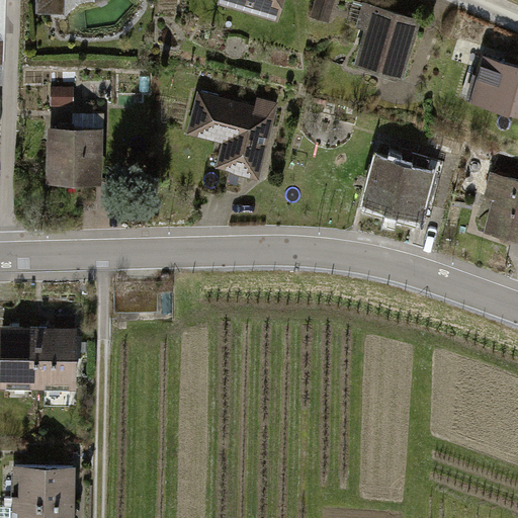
[(36,0),(36,13),(65,13),(65,0),(36,0)]
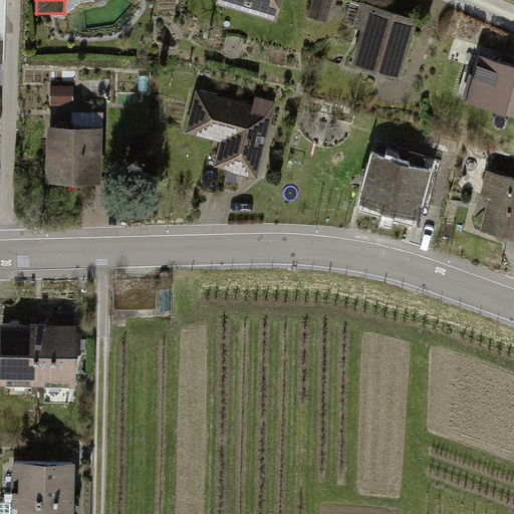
[(216,0),(216,4),(277,21),(282,0),(216,0)]
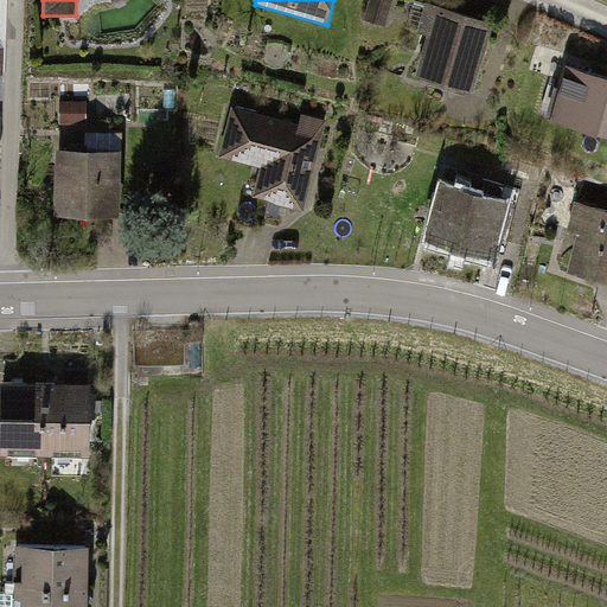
[(385,25),(393,0),(369,0),(364,19),(385,25)]
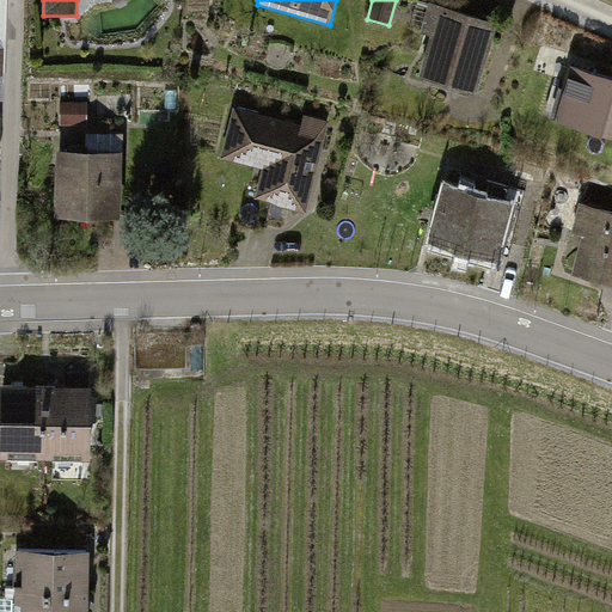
[(420,75),(478,92),(499,22),(430,1),(421,31),(432,35),(420,75)]
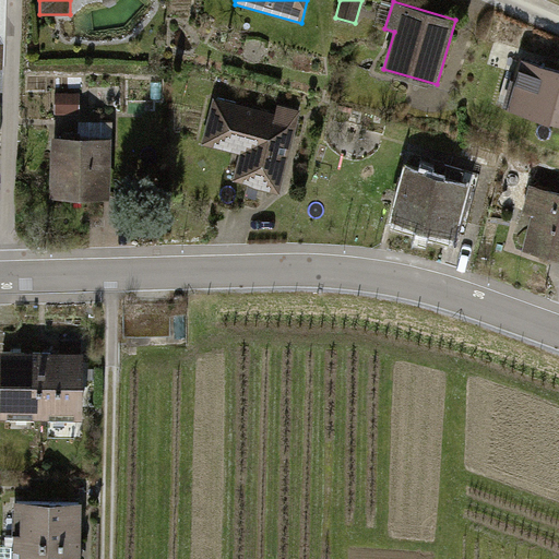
[(508,108),(558,122),(558,68),(523,57),(508,108)]
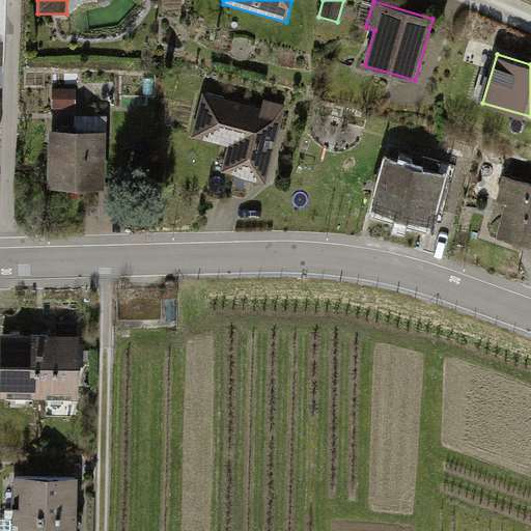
[(76,88),(52,88),(52,108),(76,108),(76,88)]
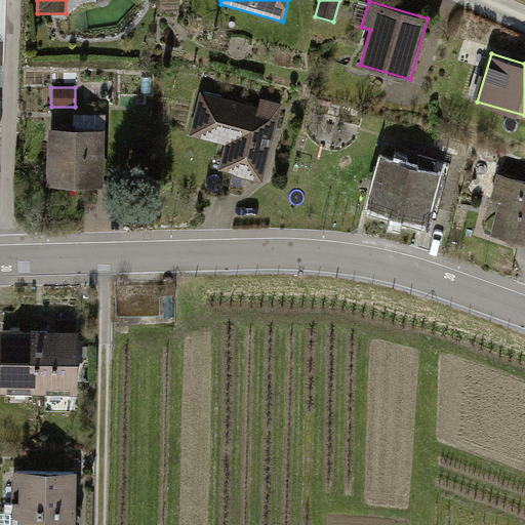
[(219,169),(263,180),(283,103),(260,97),(258,106),(200,90),(189,134),(227,145),(219,169)]
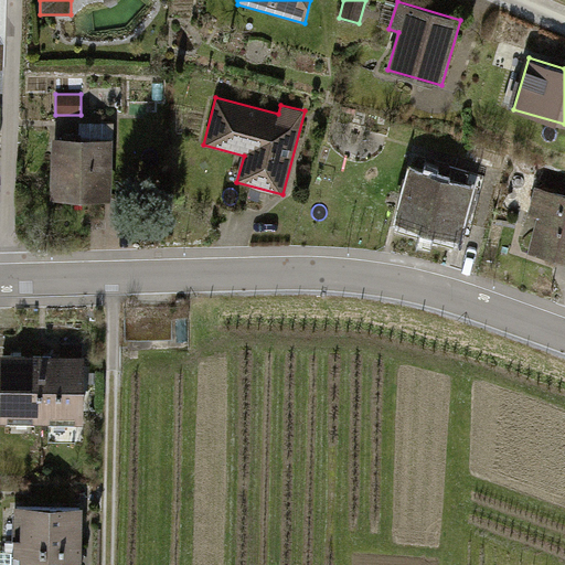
[(50,199),(113,200),(114,123),(80,121),(80,139),(52,138),(50,199)]
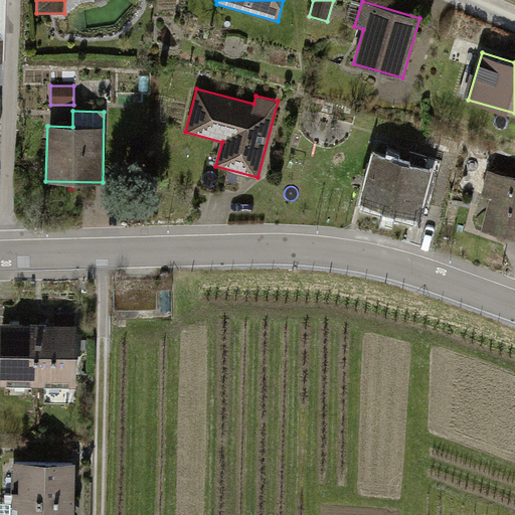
[(419,211),(427,214),(443,160),(405,150),(402,160),(374,153),(361,202),(366,203),(364,210),(407,221),(409,214),(418,217),(419,211)]
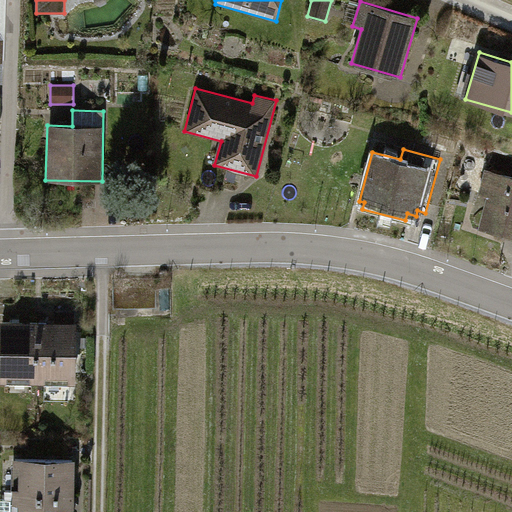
[(479,228),(511,236),(511,175),(485,169),(479,194),(487,196),(479,228)]
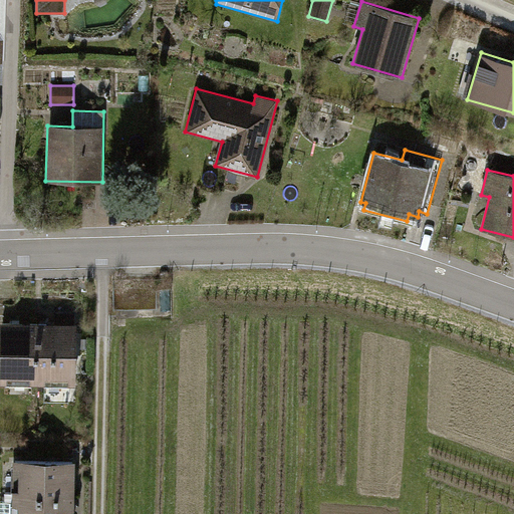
[(2,383),(78,384),(80,322),(3,321),(2,383)]
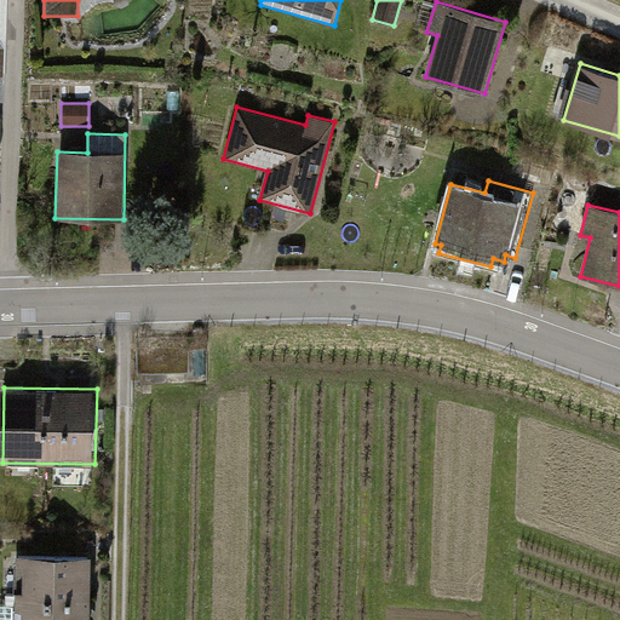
[(92,619),(95,556),(17,555),(16,606),(0,604),(0,619),(92,619)]
